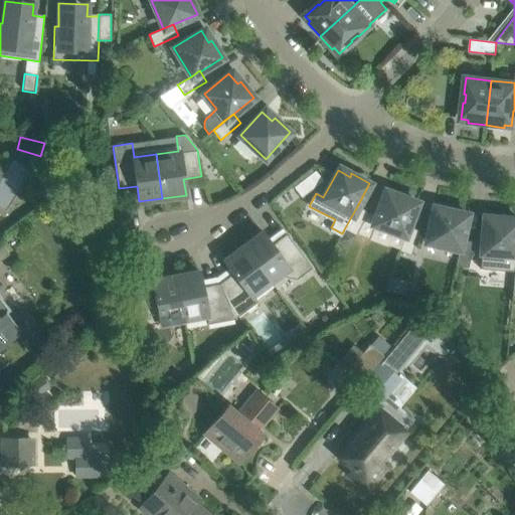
[(372,223),(404,235),(407,226),(408,226),(417,202),(398,194),(396,198),(384,193),(372,223)]
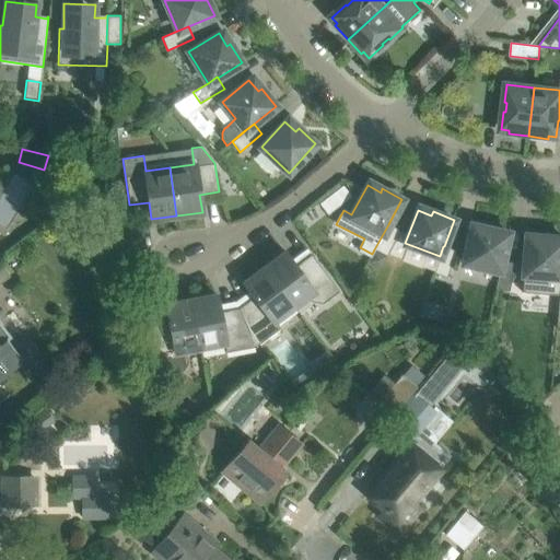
[(388,224),(374,249),(386,255),(399,230),(388,224)]
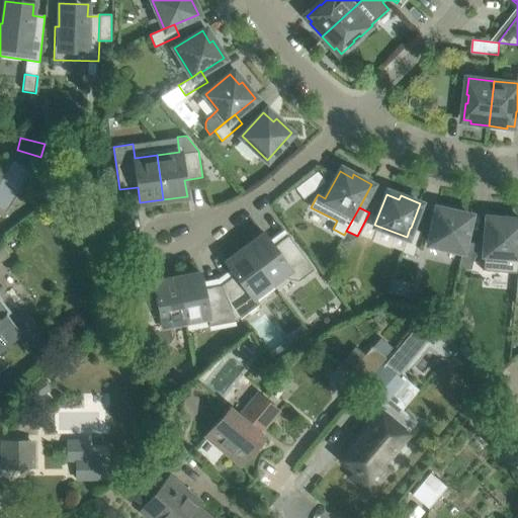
[(428,243),(461,250),(463,241),(464,241),(469,214),(450,210),(449,214),(435,211),(428,243)]
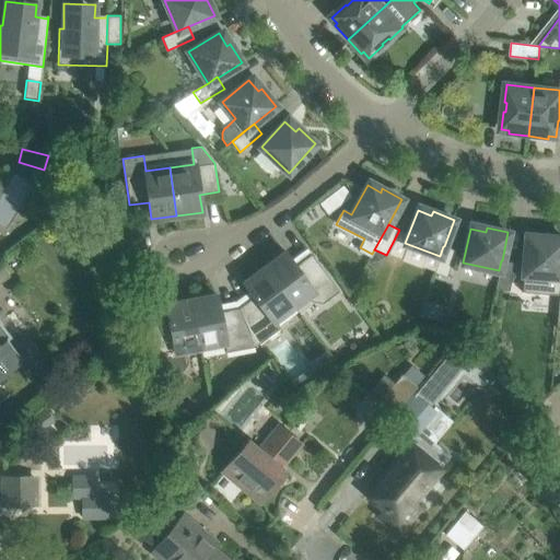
[(522,291),(559,294),(559,273),(559,236),(541,236),(541,241),(526,238),(522,291)]
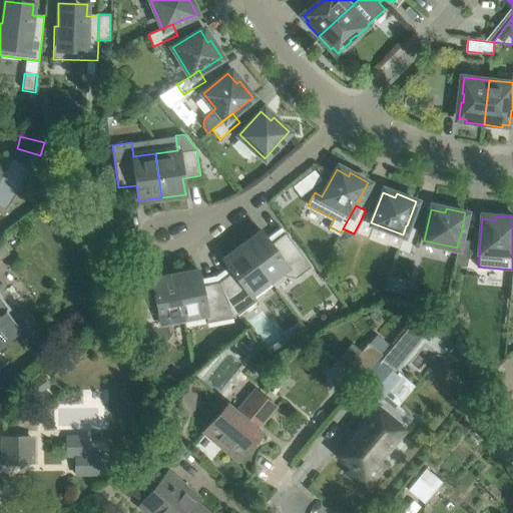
[(418,229),(407,225),(406,225),(403,234),(397,249),(409,253),(418,229)]
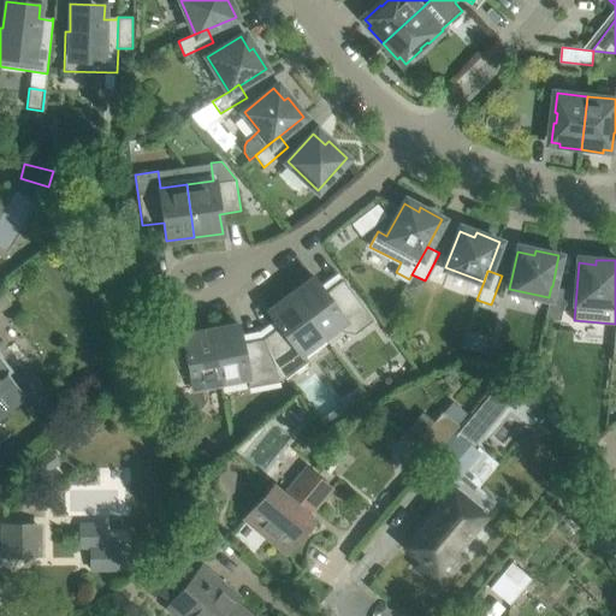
[(313,277),(291,294),(323,337),(335,329),(339,335),(354,337),(374,323),(342,279),(325,292),(313,277)]
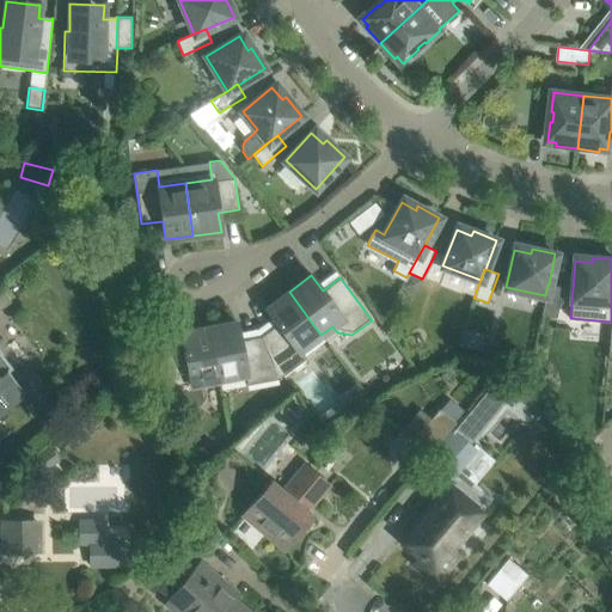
[(562,287),(549,285),(548,285),(545,295),(542,314),(556,318),(562,287)]
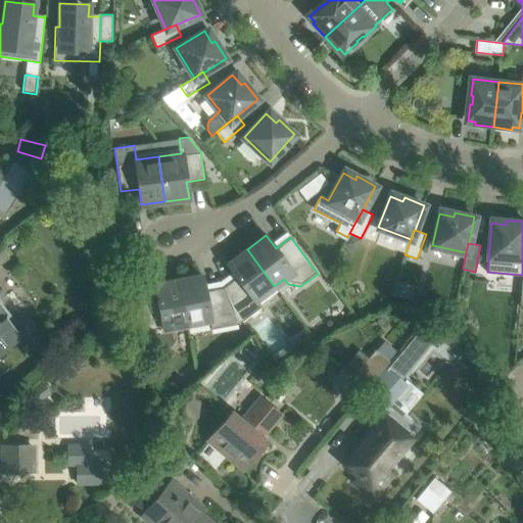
[(274,286),(247,249),(228,264),(237,277),(223,287),(239,326),(262,310),(254,300),(274,286)]
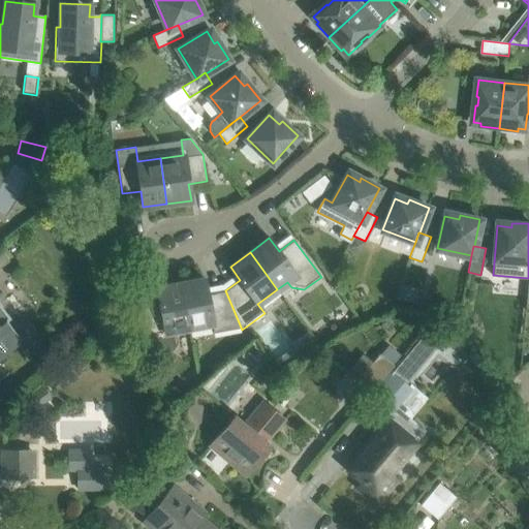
[(242,330),(225,290),(207,293),(204,278),(180,282),(189,328),(213,323),(215,335),(242,330)]
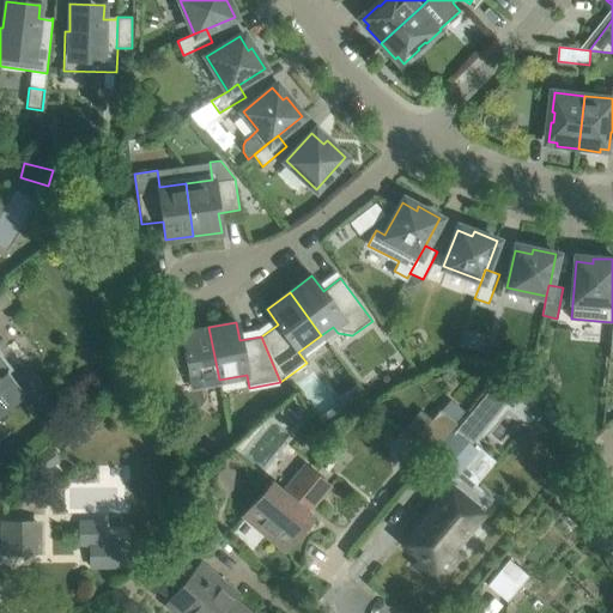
[(219,380),(208,327),(181,333),(184,351),(164,356),(170,387),(182,411),(200,407),(205,400),(201,383),(219,380)]
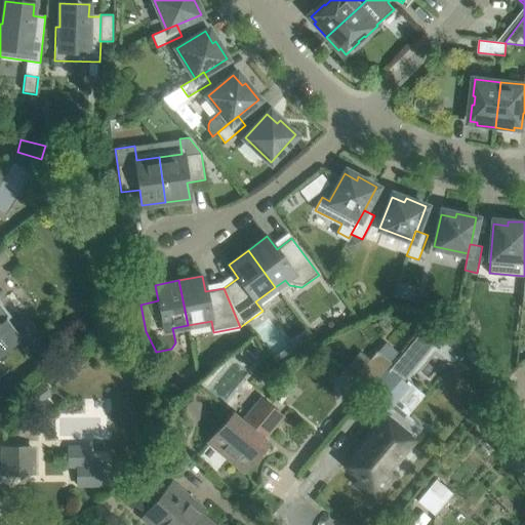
[(0,307),(2,305),(0,301),(0,353),(21,337),(0,310),(0,307)]
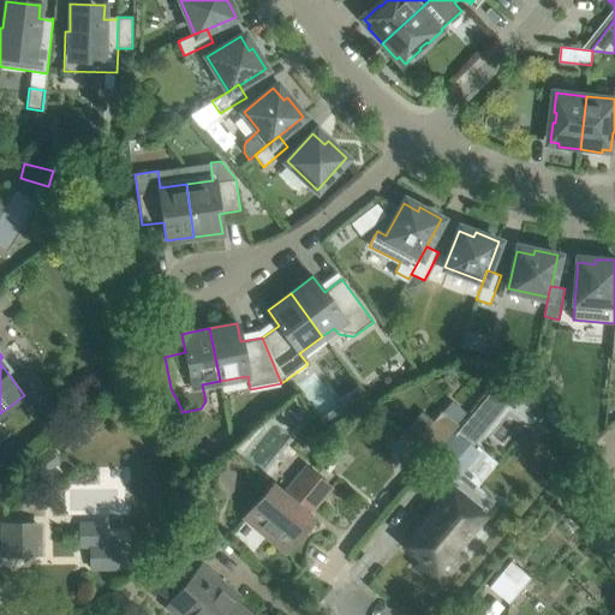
[(339,405),(321,417),(327,424),(333,424),(346,415),(339,405)]
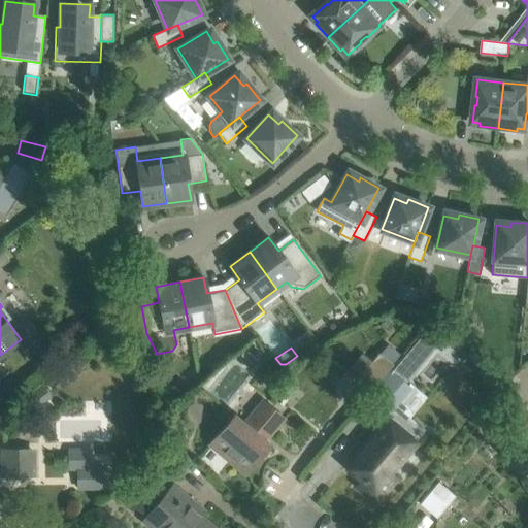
[(369,392),(388,370),(392,365),(380,354),(372,363),(362,355),(347,373),(369,392)]
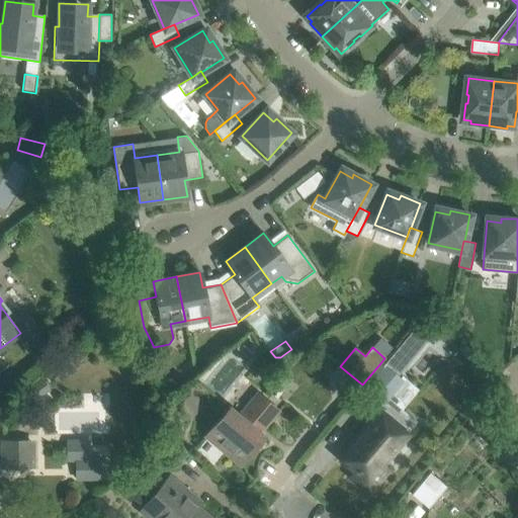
[(406,384),(380,363),(362,384),(389,406),(406,384)]
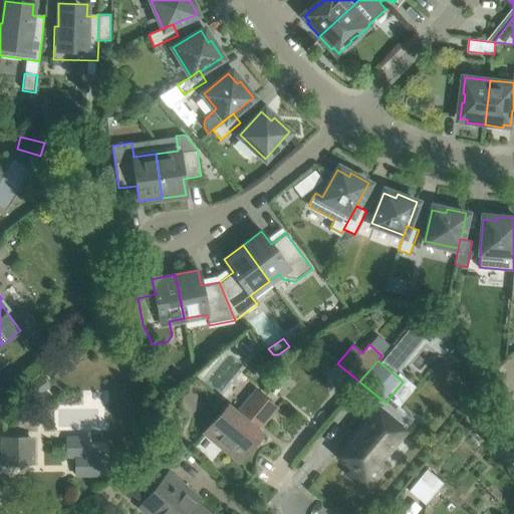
[(257,429),(275,408),(255,391),(237,412),(228,404),(209,426),(243,456),(262,433),(257,429)]
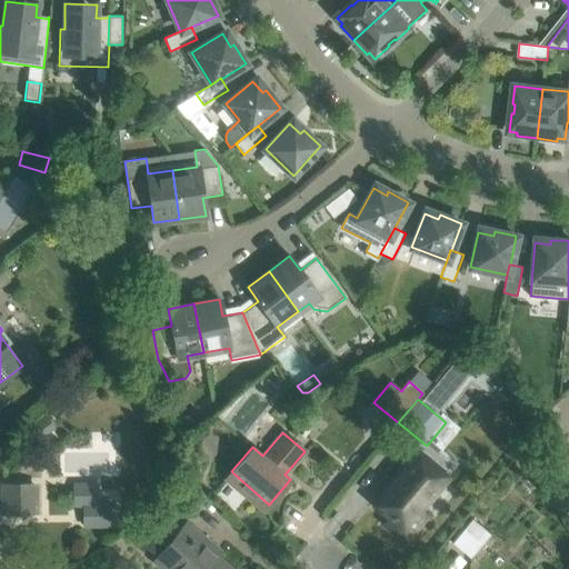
[(387,523),(406,539),(423,517),(417,511),(446,477),(418,455),(376,505),(391,517),(387,523)]
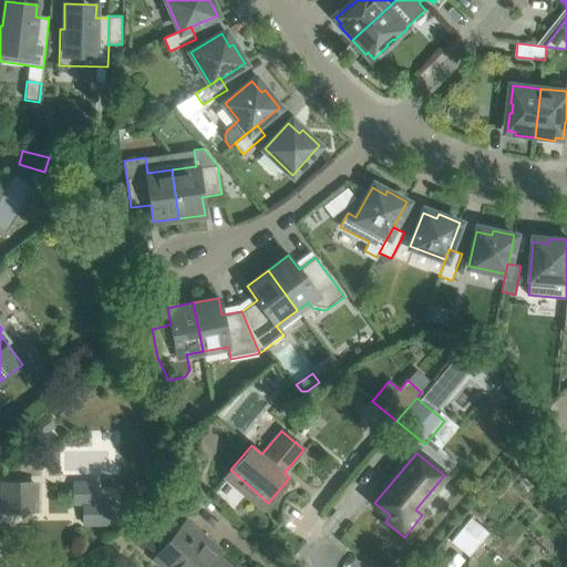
[(49,475),(47,521),(114,524),(116,487),(95,487),(95,477),(49,475)]
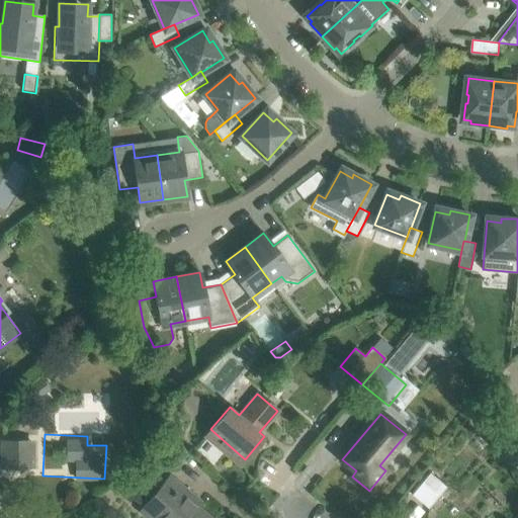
[(34,437),(0,438),(0,452),(0,466),(34,466),(34,437)]
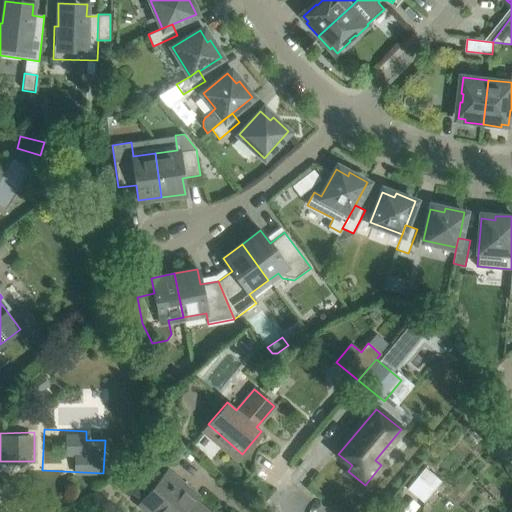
[(425,469),(408,490),(424,504),(442,482),(425,469)]
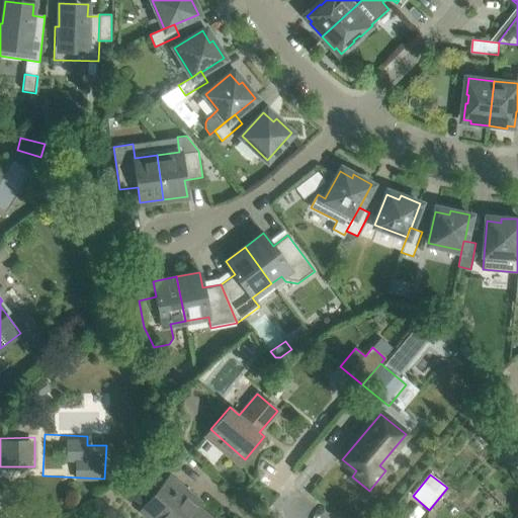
[(191,494),(170,476),(144,508),(156,517),(209,517),(186,499),(191,494)]
